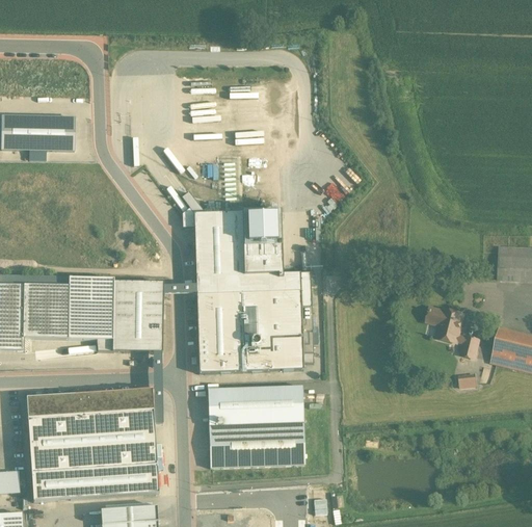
[(1,114),(1,148),(74,149),(75,115),(1,114)]
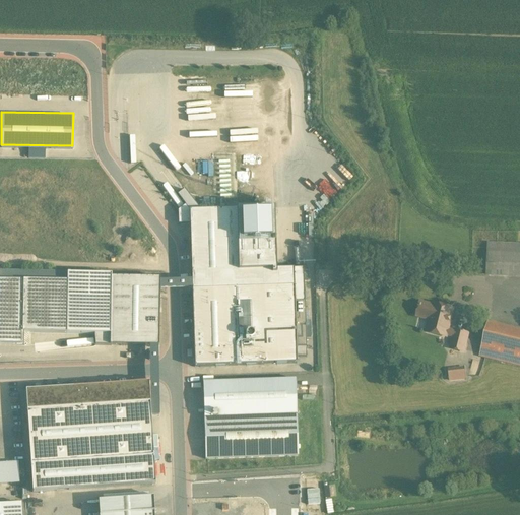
[(173,159),(177,155),(156,137),(152,141),(173,159)]
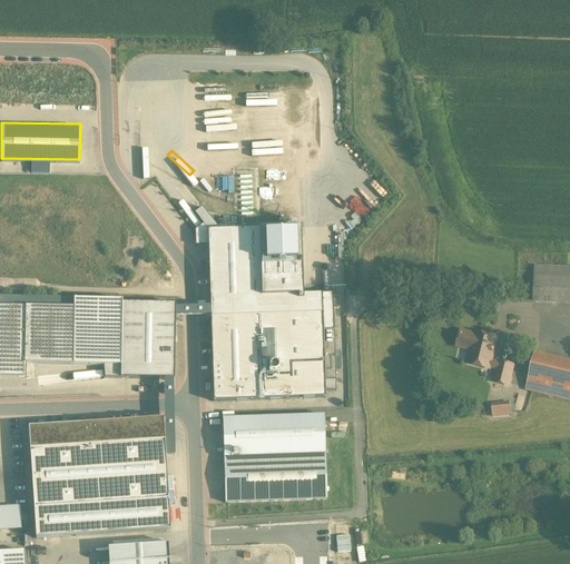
[(302,224),(208,227),(214,396),(325,394),(322,292),(303,292),(302,224)]
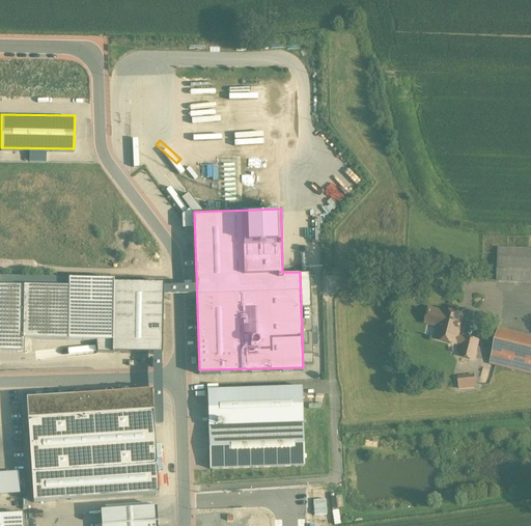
[(530,245),(498,245),(496,276),(530,277),(530,245)]
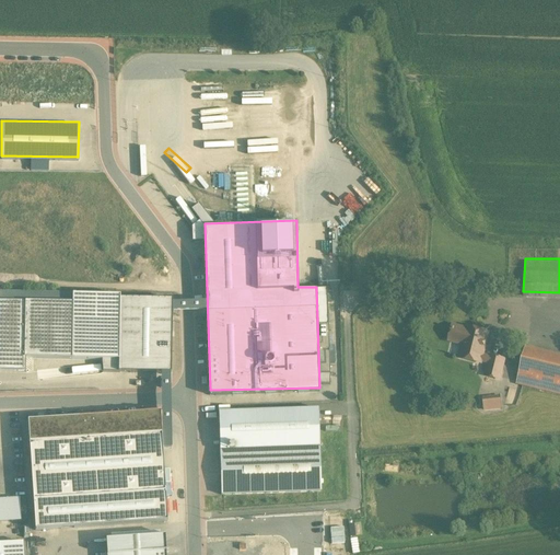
[(72,299),(71,355),(118,356),(119,291),(72,290),(72,299)]
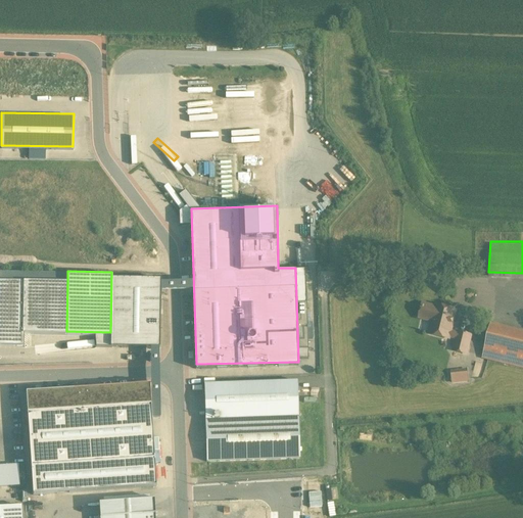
[(0,277),(0,342),(22,342),(22,330),(22,278),(0,277)]
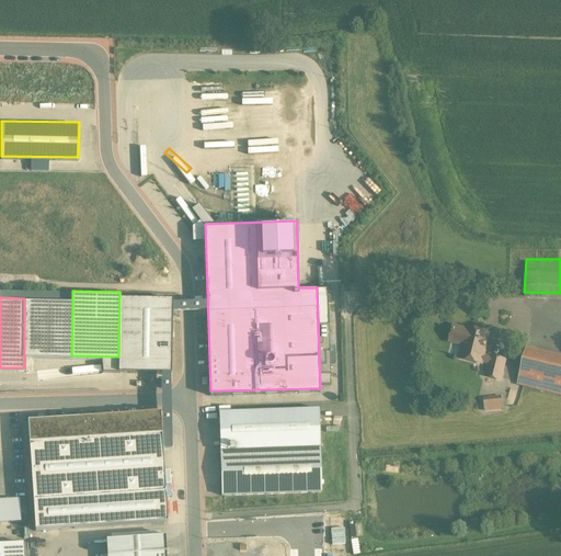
[(72,299),(24,298),(24,354),(71,355),(72,299)]
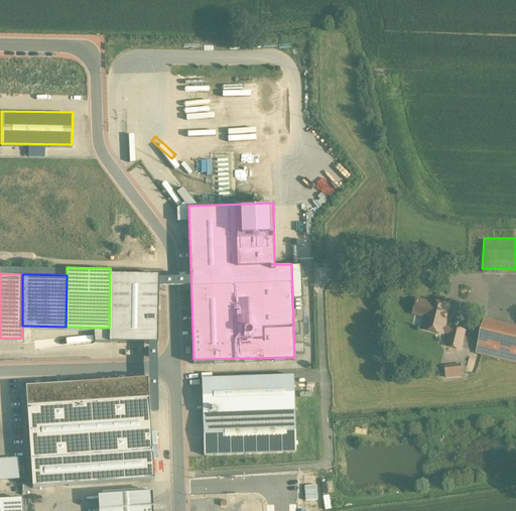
[(449,302),(429,297),(429,298),(417,295),(413,309),(414,309),(415,308),(414,308),(415,306),(426,309),(423,324),(442,329),(448,330),(450,324),(444,323),(449,302)]
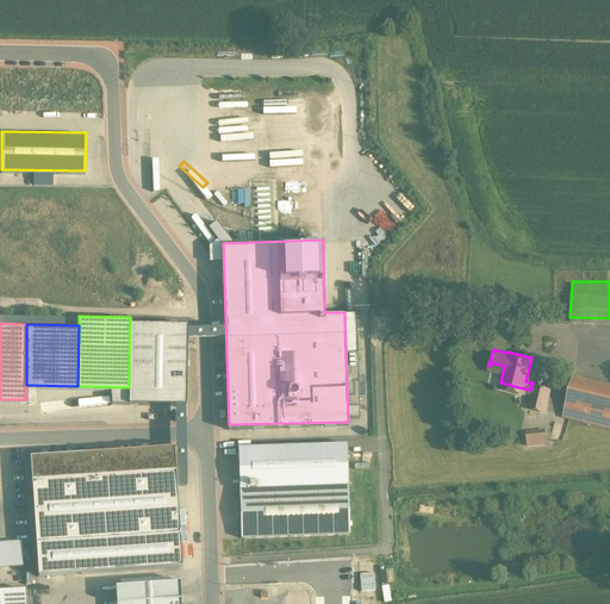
[(609,381),(572,373),(562,412),(568,413),(609,423),(609,381)]
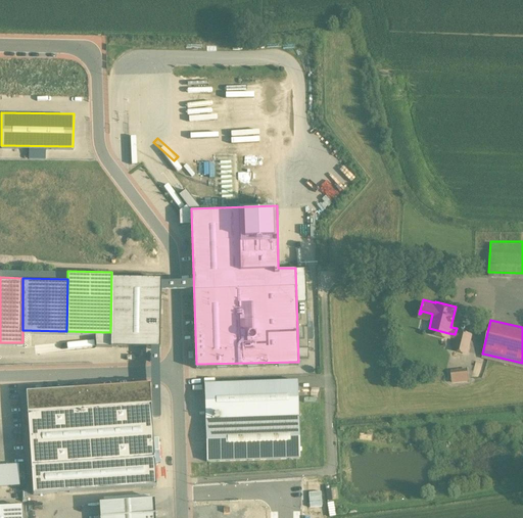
[(471,331),(457,328),(455,334),(453,345),(466,349),(471,331)]
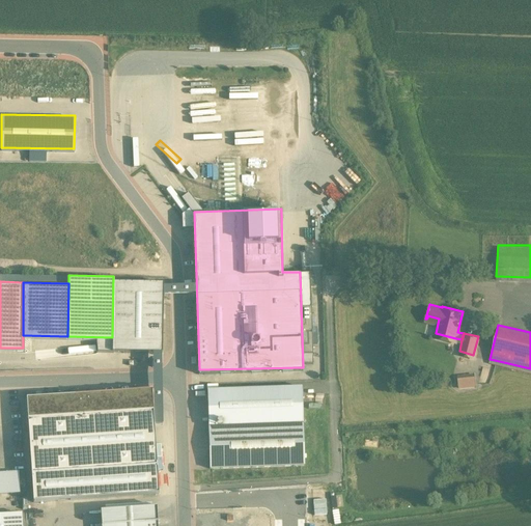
[(481,375),(490,377),(493,364),(485,362),(481,375)]
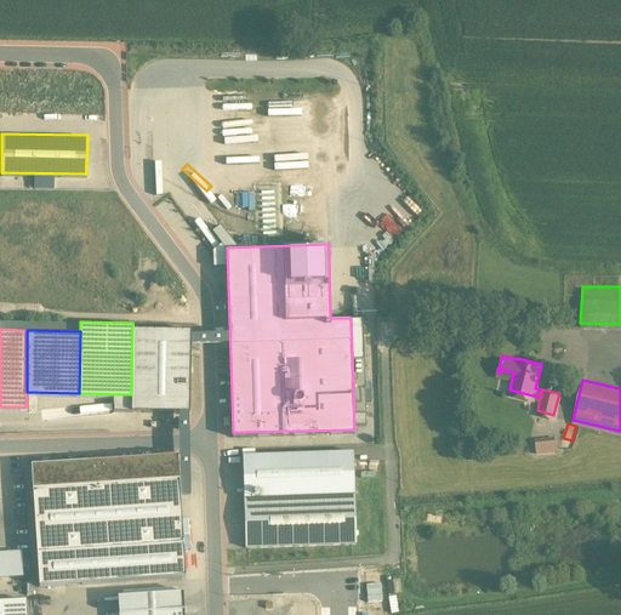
[(533,450),(554,448),(553,436),(533,437),(533,450)]
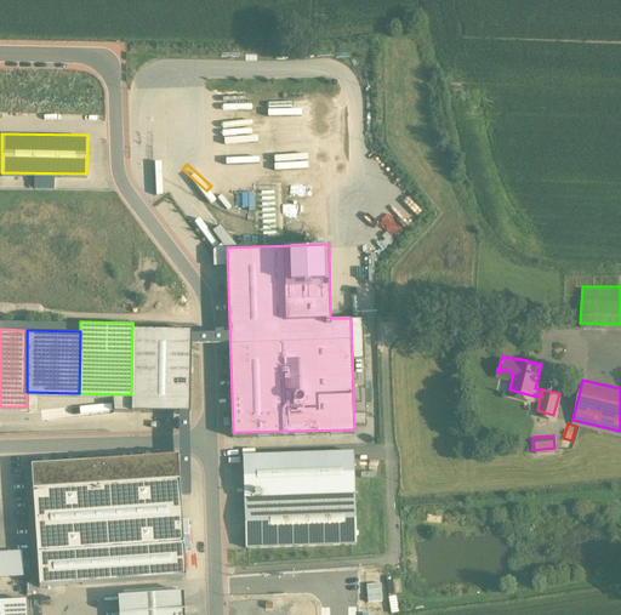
[(177,453),(30,462),(39,584),(186,574),(177,453)]
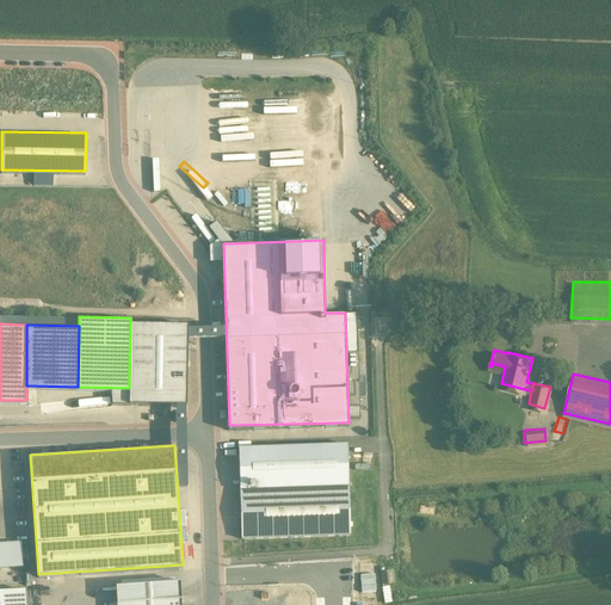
[(347,483),(239,487),(241,535),(350,531),(347,483)]
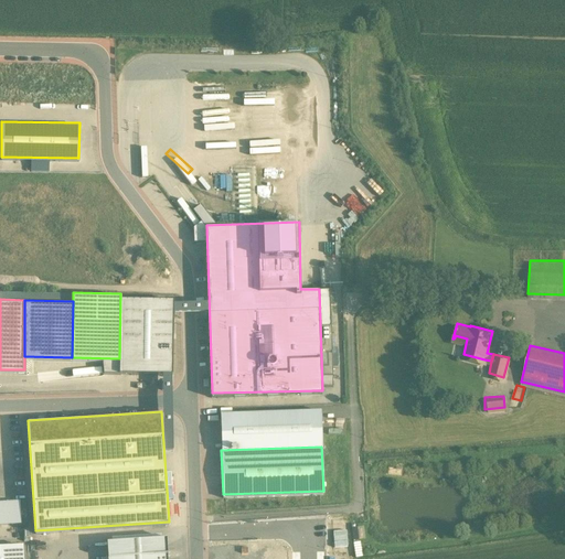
[(0,519),(28,518),(27,495),(0,496),(0,519)]
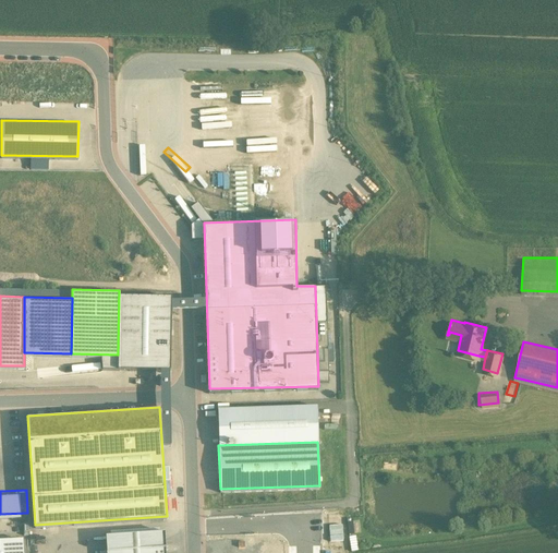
[(165,552),(164,530),(105,533),(106,552),(165,552)]
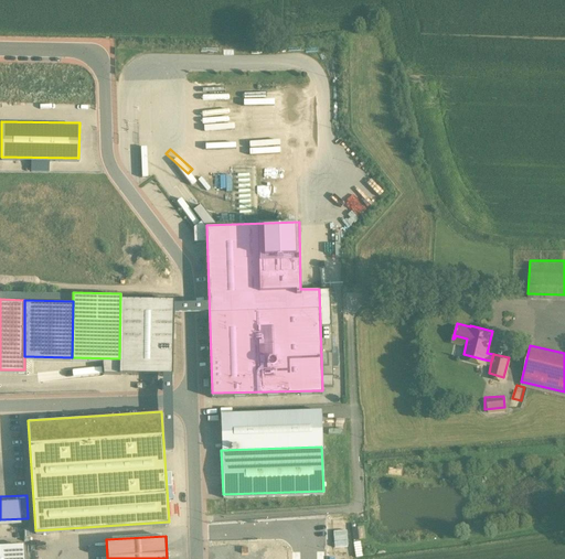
[(0,543),(0,558),(24,558),(24,541),(0,543)]
